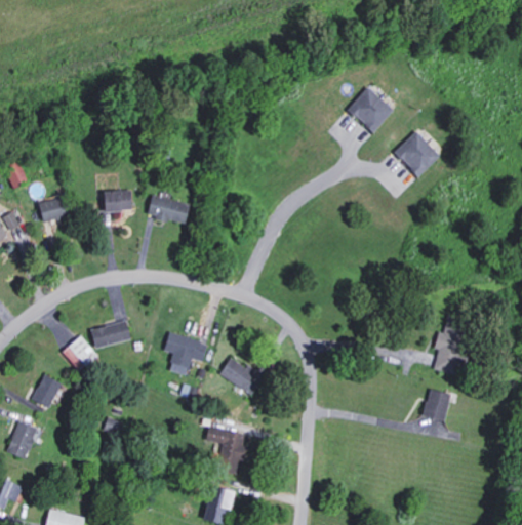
[(394,110),(368,86),(348,108),(373,131),(394,110)]
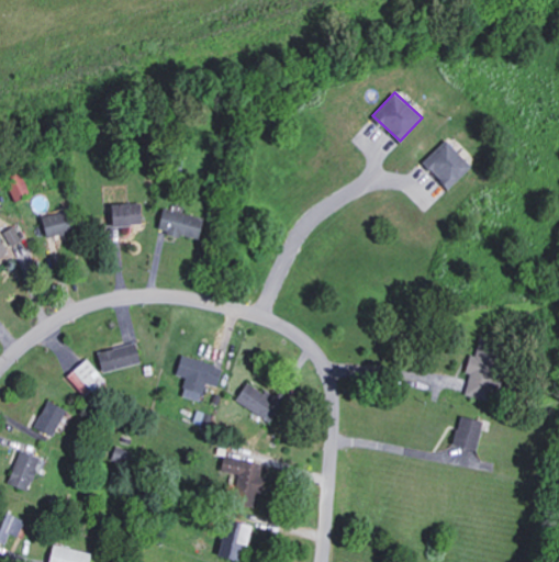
[(472,165),(445,139),(423,163),(450,188),(472,165)]
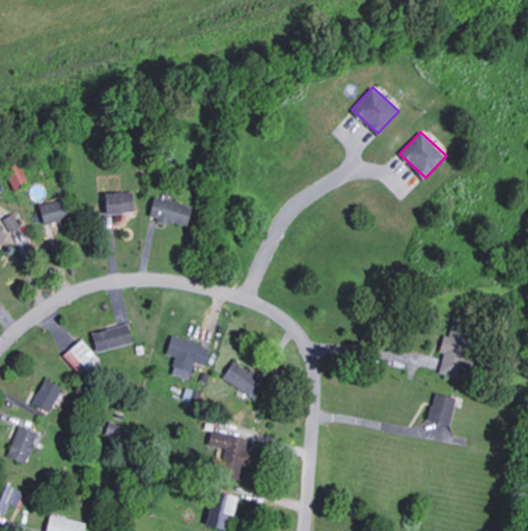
[(28,183),(20,160),(4,165),(12,188),(28,183)]
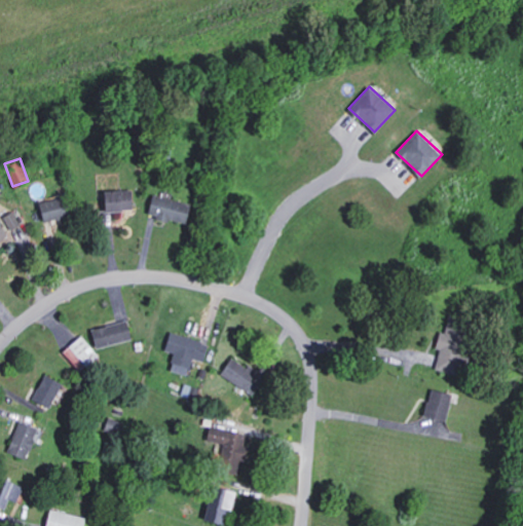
[(134,189),(103,191),(104,211),(135,210),(134,189)]
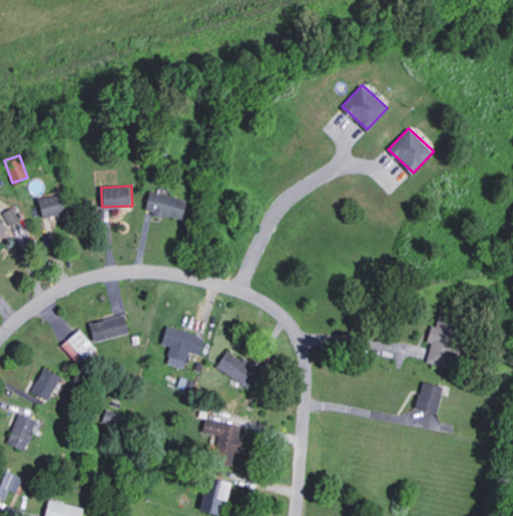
[(186,199),(149,190),(145,211),(182,219),(186,199)]
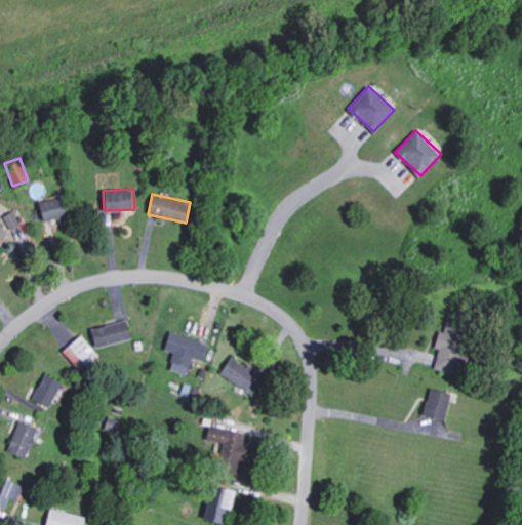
[(39,201),(41,219),(64,217),(61,198),(39,201)]
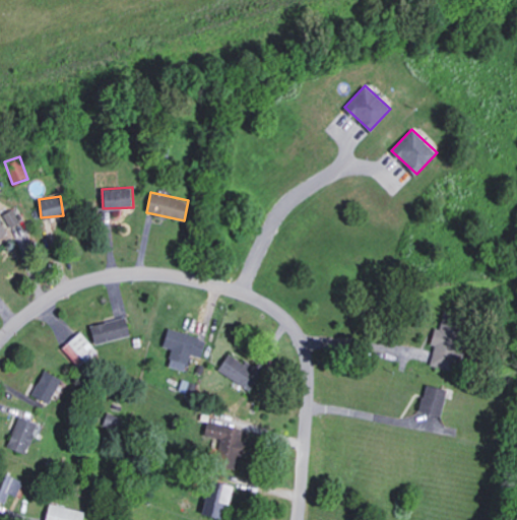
[(21,221),(13,208),(4,214),(12,228),(21,221)]
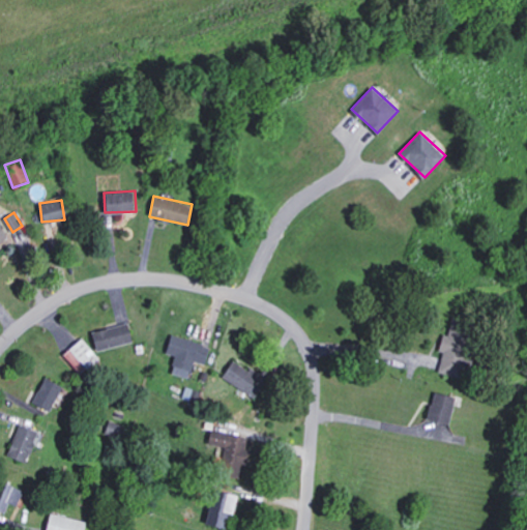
[(91,331),(96,351),(133,342),(127,322),(91,331)]
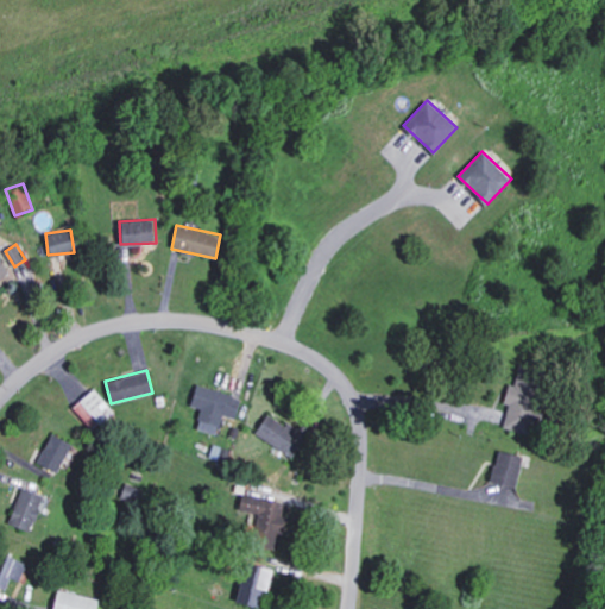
[(503,406),(529,412),(534,389),(509,383),(503,406)]
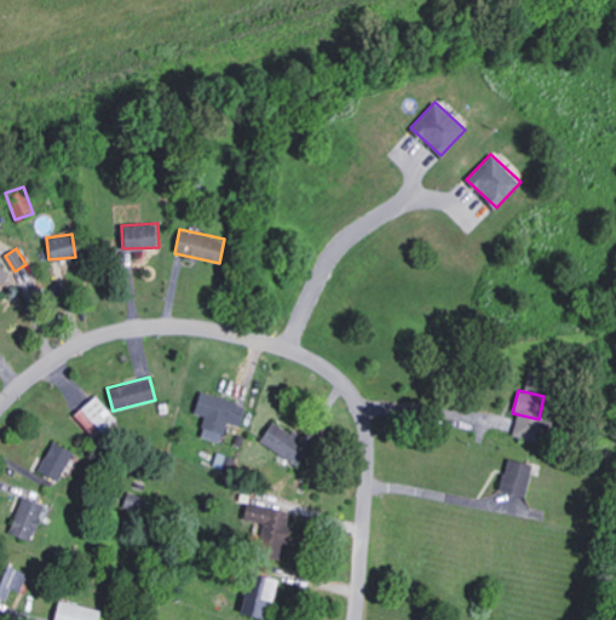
[(200,437),(222,442),(225,423),(240,425),(245,402),(200,392),(195,413),(205,415),(200,437)]
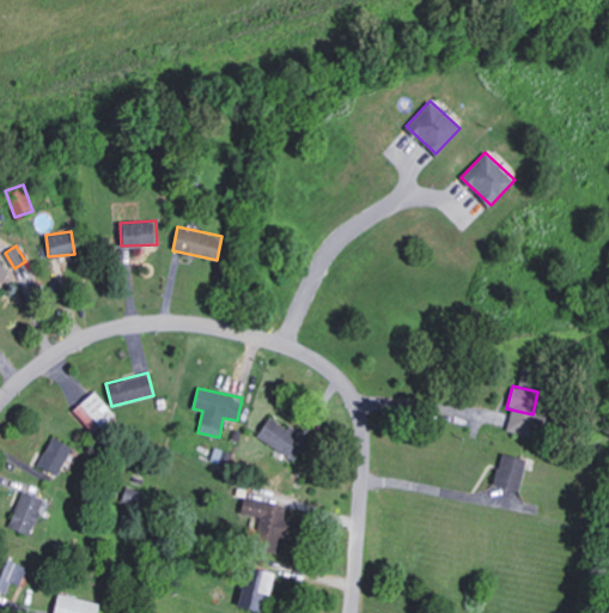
[(74,408),(95,432),(116,413),(96,390),(74,408)]
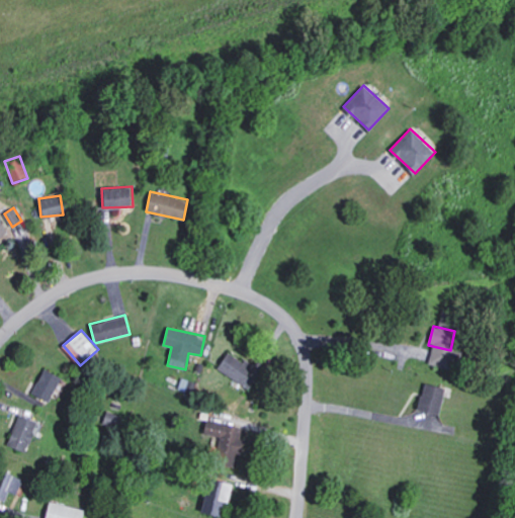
[(249,390),(259,375),(228,353),(218,366),(249,390)]
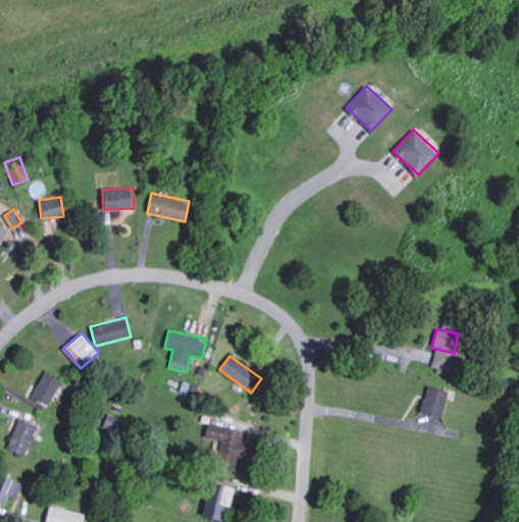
[(449,369),(450,356),(436,356),(435,367),(449,369)]
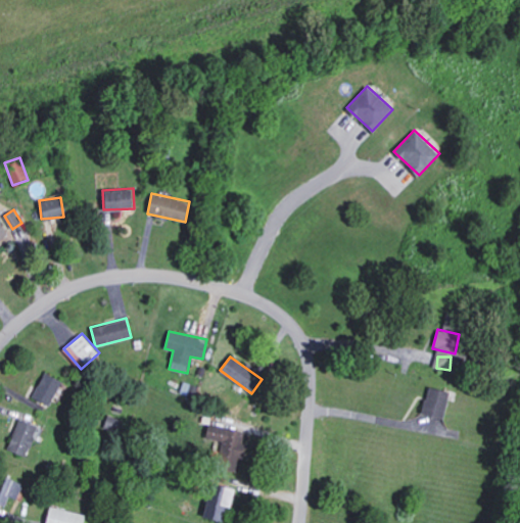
[(32,396),(49,407),(63,382),(46,372),(32,396)]
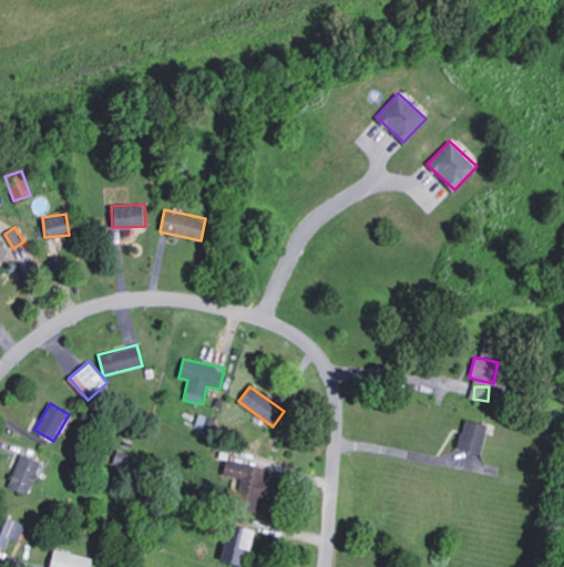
[(457,447),(480,454),(489,424),(465,419),(457,447)]
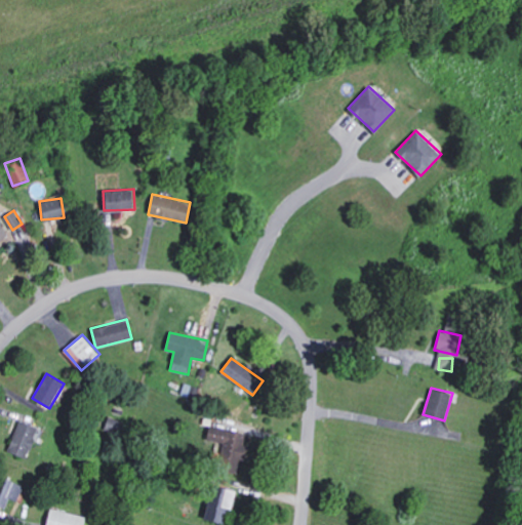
[(38,427),(18,420),(8,451),(27,458),(38,427)]
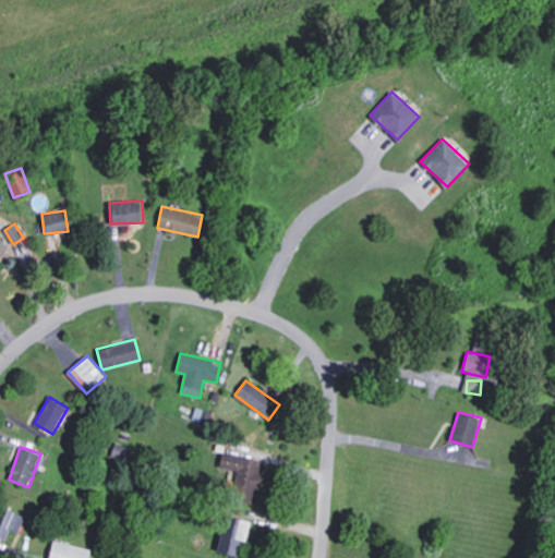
[(19,532),(25,516),(4,507),(0,518),(0,537),(5,540),(10,529),(19,532)]
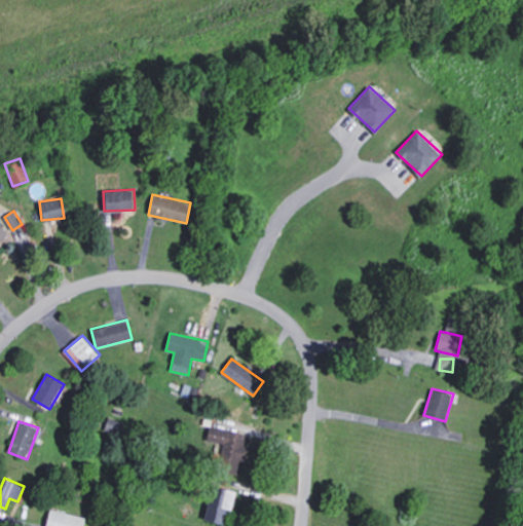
[(234,489),(210,486),(204,521),(230,525),(234,489)]
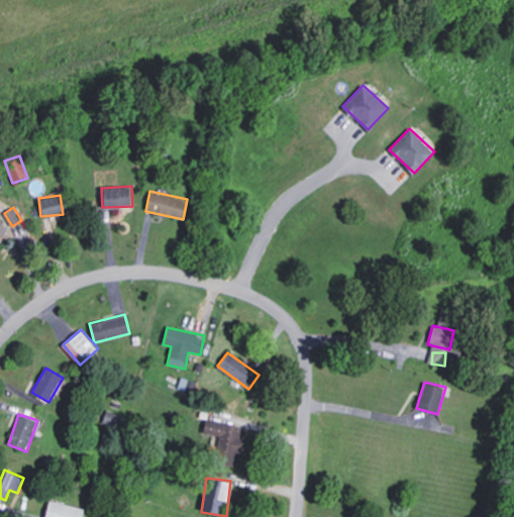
[(44,516),(82,516),(84,509),(48,500),(44,516)]
